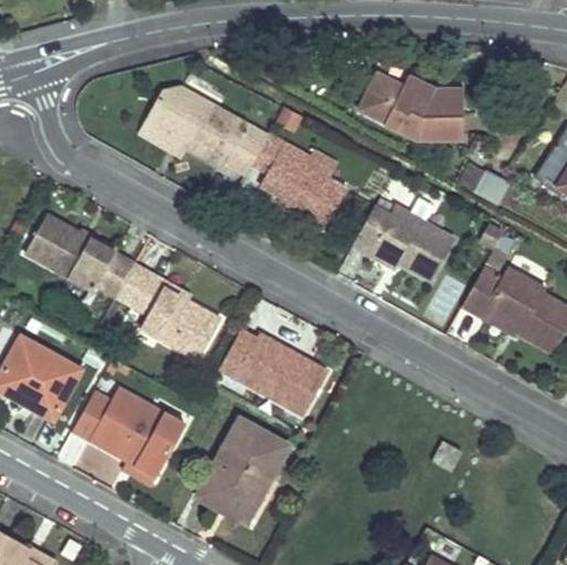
[(439,85),(435,91),(433,97),(405,82),(381,70),(362,106),(417,136),(464,136),(464,85),(439,85)]
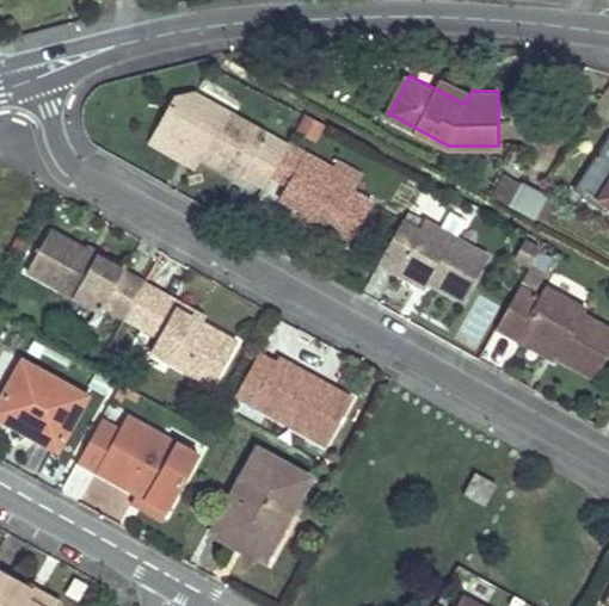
[(467,98),(438,82),(435,88),(465,104),(467,98)]
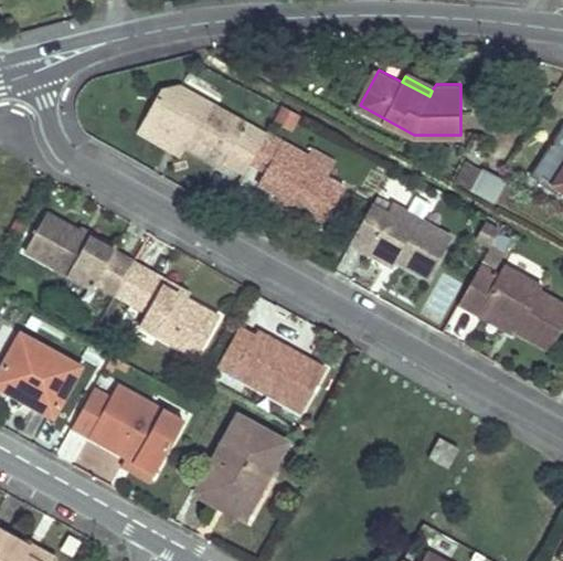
[(265,133),(181,85),(160,92),(145,119),(187,144),(223,165),(225,162),(243,172),(247,165),(265,133)]
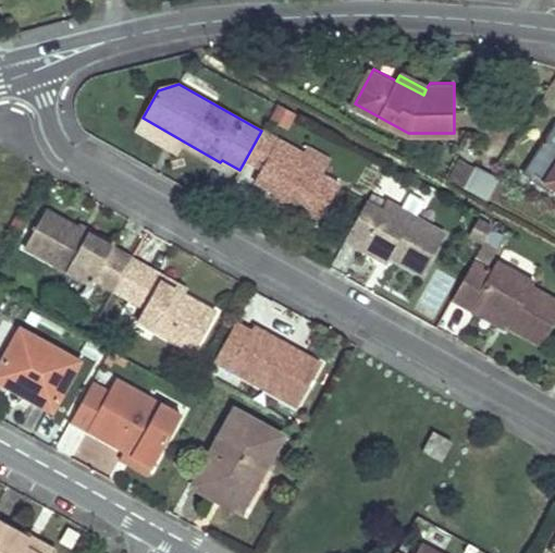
[(279,99),(273,113),(291,121),(297,107),(279,99)]
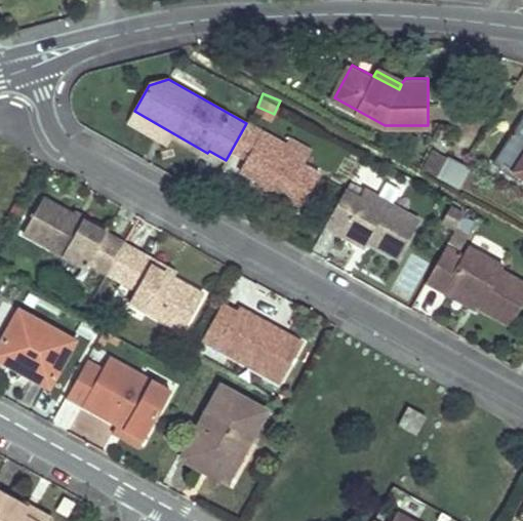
[(173,133),(134,111),(128,123),(168,145),(173,133)]
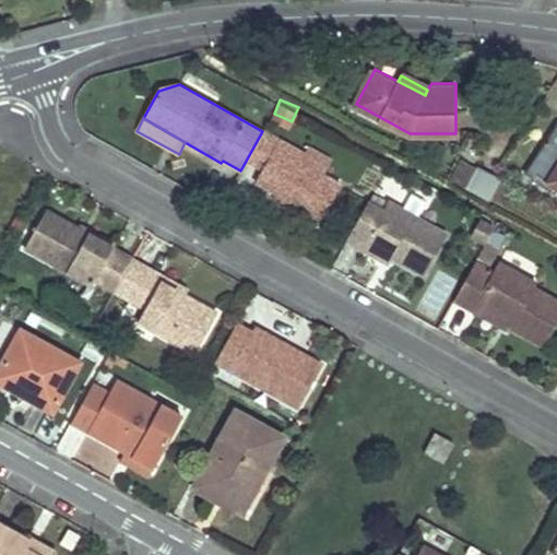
[(556,125),(530,166),(556,184),(556,125)]
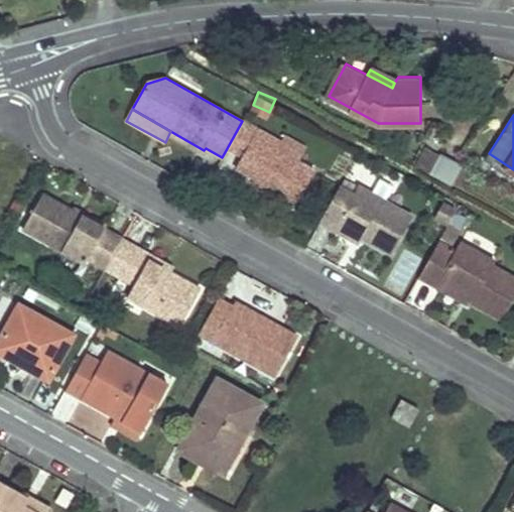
[(275,147),(253,135),(258,127),(243,119),(242,121),(226,150),(240,158),(236,166),(256,177),(268,183),(265,188),(296,206),(315,169),(275,147)]
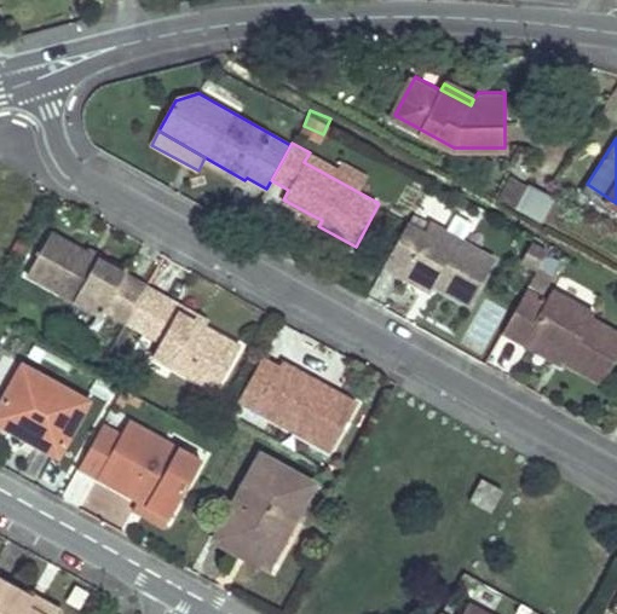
[(336,167),(310,152),(304,162),(330,177),(336,167)]
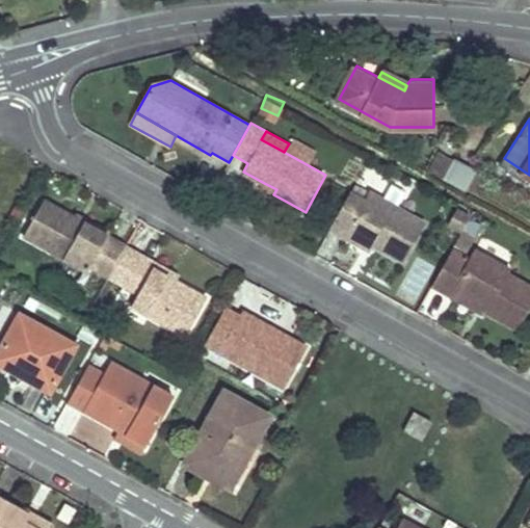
[(469,184),(478,162),(439,144),(429,166),(469,184)]
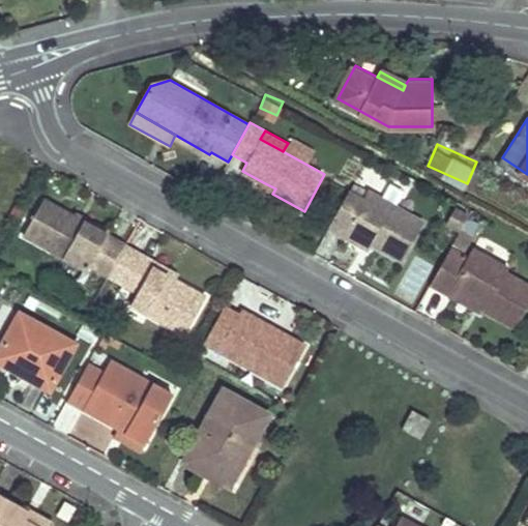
[(489,185),(474,177),(468,187),(484,195),(489,185)]
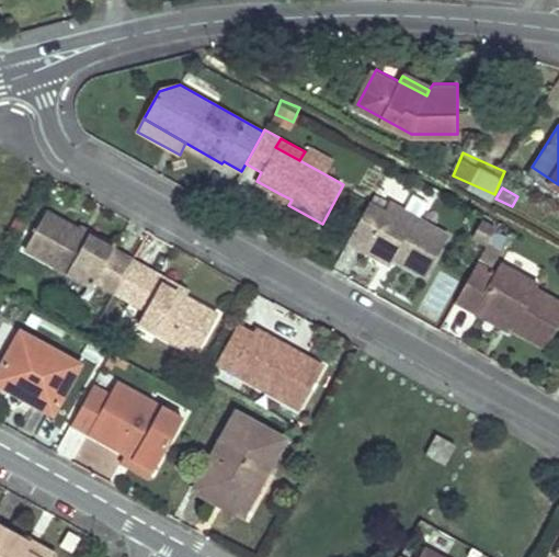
[(292,200),(278,193),(275,199),(288,205),(292,200)]
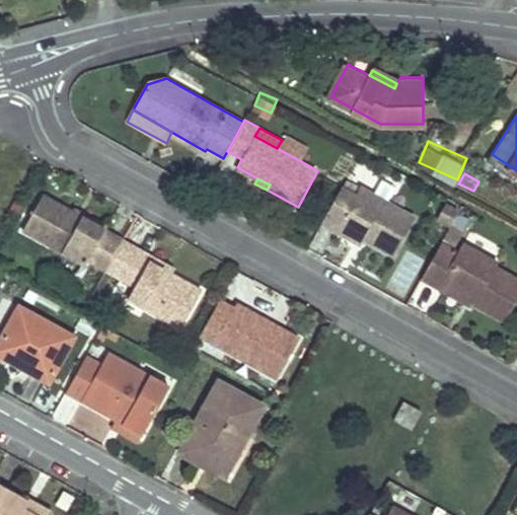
[(416,215),(362,186),(357,194),(342,186),(321,221),(338,230),(341,223),(366,236),(395,252),(416,215)]
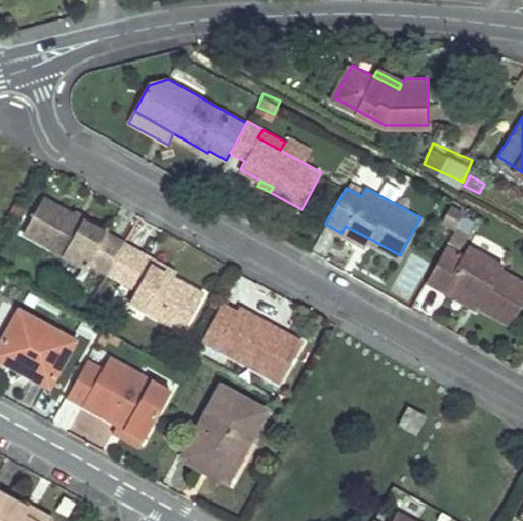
[(124,241),(42,195),(22,232),(104,277),(108,270),(124,241)]
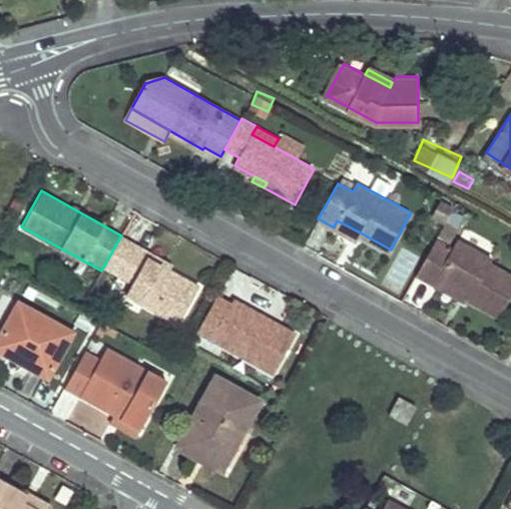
[(510,199),(507,197),(501,207),(510,212),(510,199)]
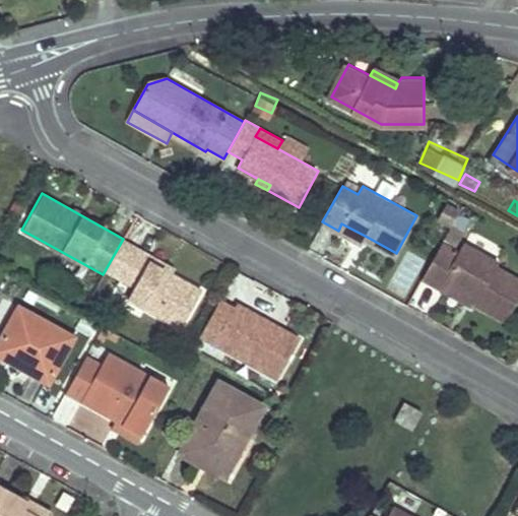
[(367,237),(341,223),(338,231),(363,244),(367,237)]
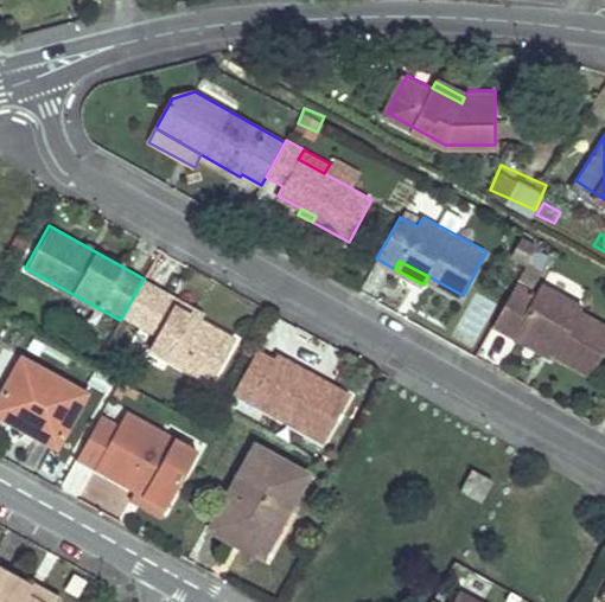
[(542,269),(528,261),(520,276),(534,285),(542,269)]
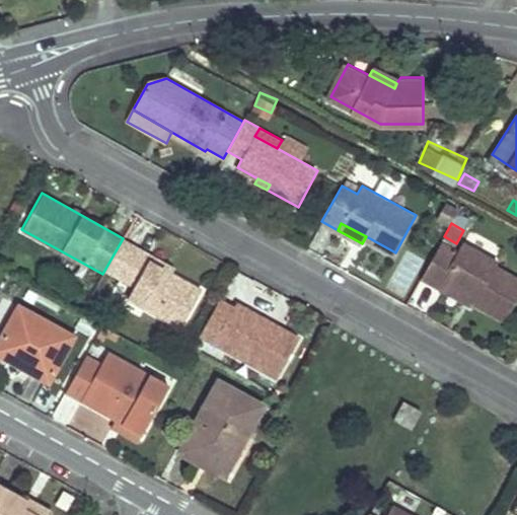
[(121,275),(137,245),(123,238),(106,267),(121,275)]
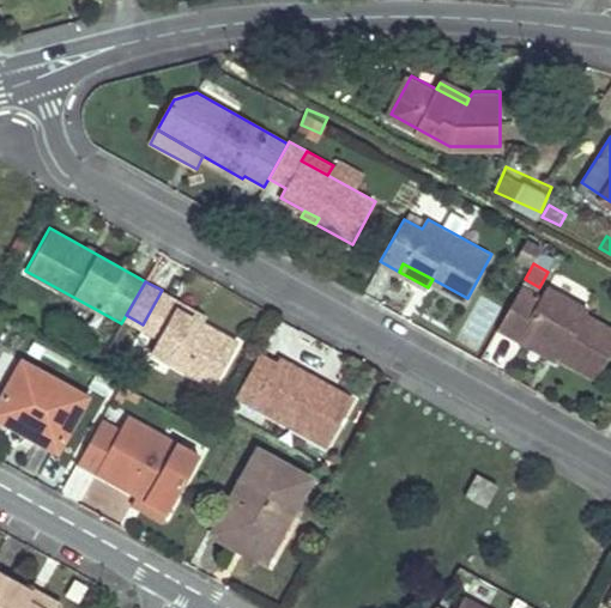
[(544,297),(522,284),(498,326),(521,339),(525,330),(561,350),(557,356),(598,377),(610,353),(610,324),(590,312),(591,308),(550,285),(544,297)]
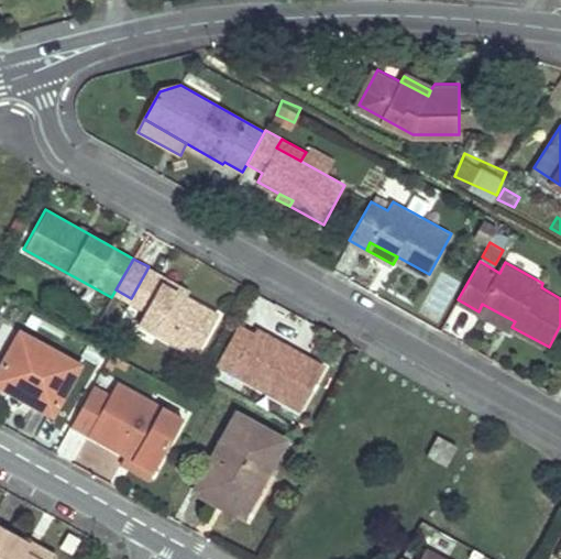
[(165,275),(149,266),(131,298),(146,307),(138,322),(197,355),(219,315),(187,297),(161,283),(165,275)]
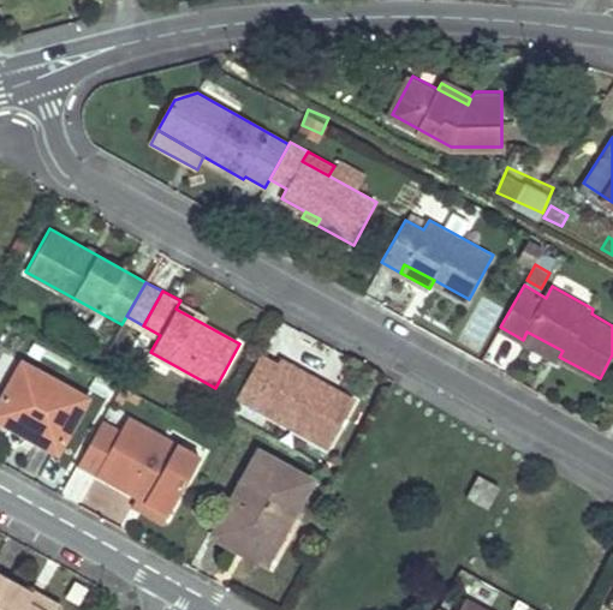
[(466,321),(482,332),(499,309),(484,298),(466,321)]
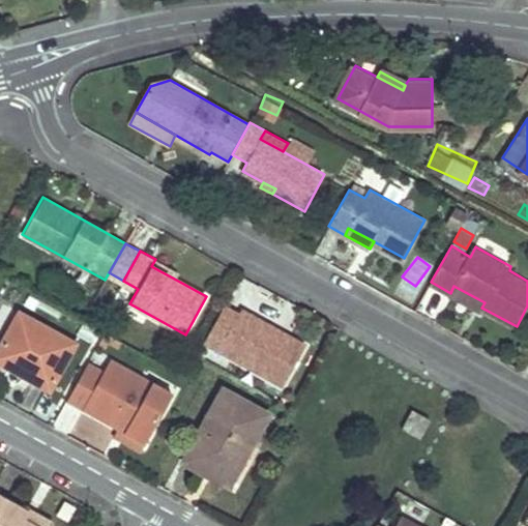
[(155,259),(151,266),(176,280),(180,273),(155,259)]
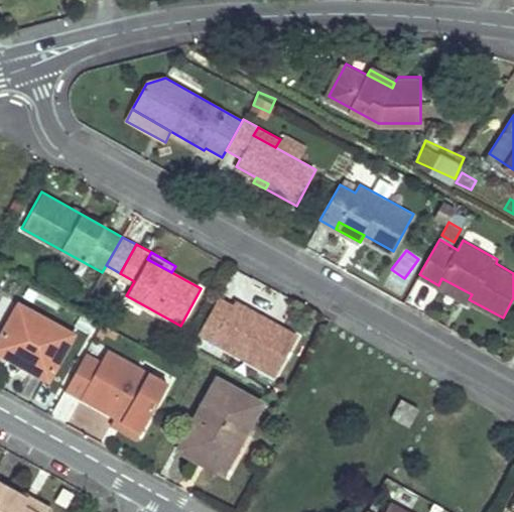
[(441,278),(438,285),(469,301),(469,299),(472,294),(441,278)]
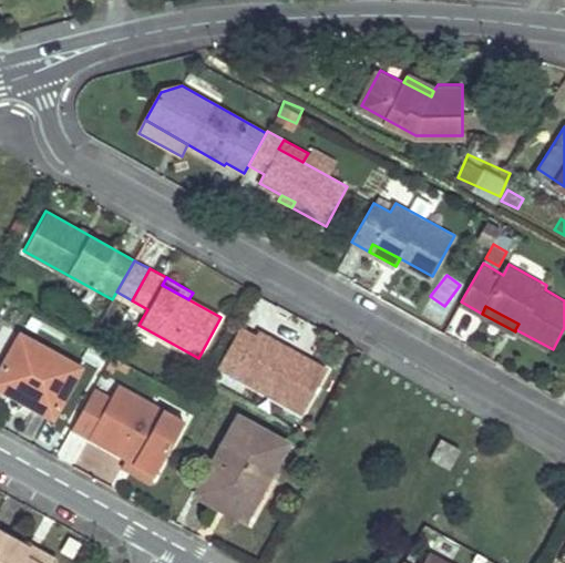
[(257,331),(242,324),(219,362),(305,409),(328,365),(259,327),(257,331)]
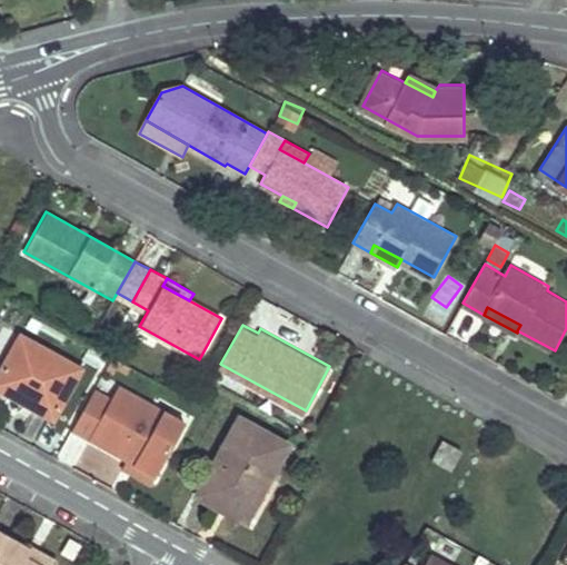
[(22,333),(0,373),(0,376),(38,397),(33,404),(56,416),(83,366),(22,333)]
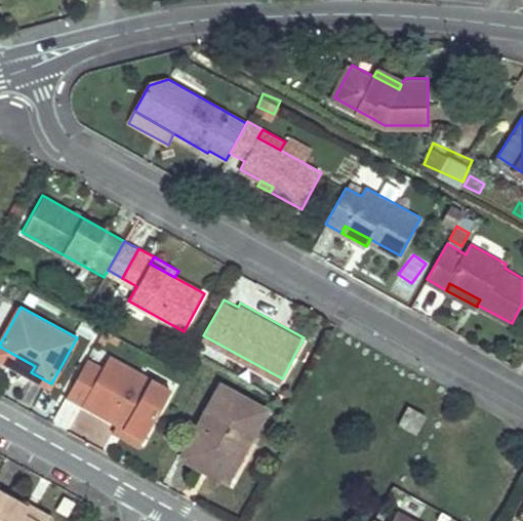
[(35,366),(0,347),(0,355),(31,372),(35,366)]
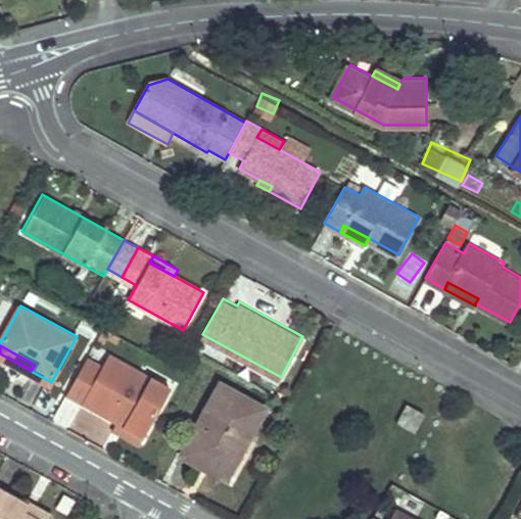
[(110,352),(104,365),(89,356),(69,391),(119,419),(114,427),(142,442),(173,387),(110,352)]
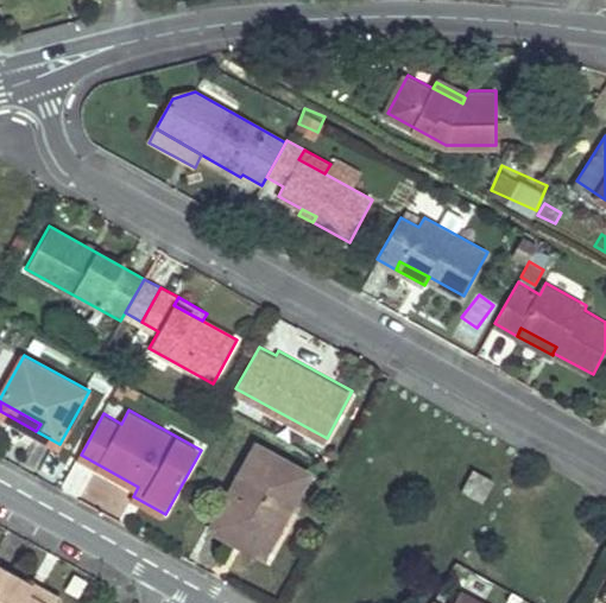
[(258,443),(218,516),(270,545),(311,471),(258,443)]
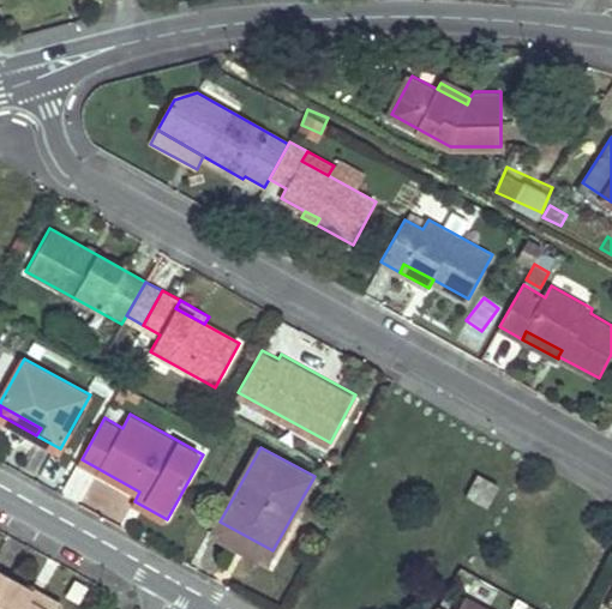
[(502,483),(480,471),(469,493),(491,504),(502,483)]
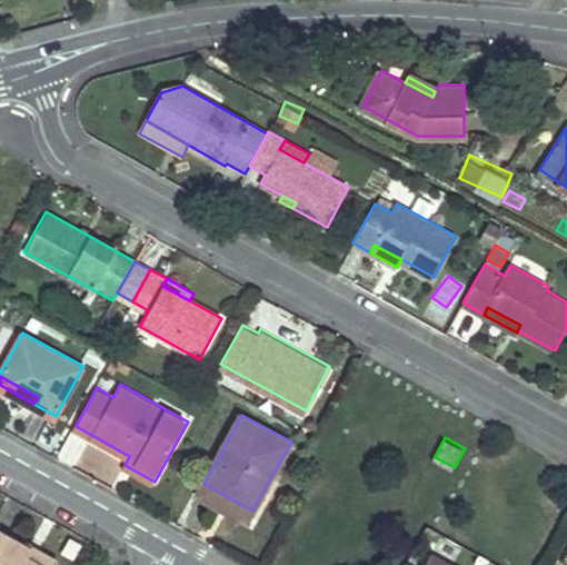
[(204,484),(199,493),(248,519),(252,511),(204,484)]
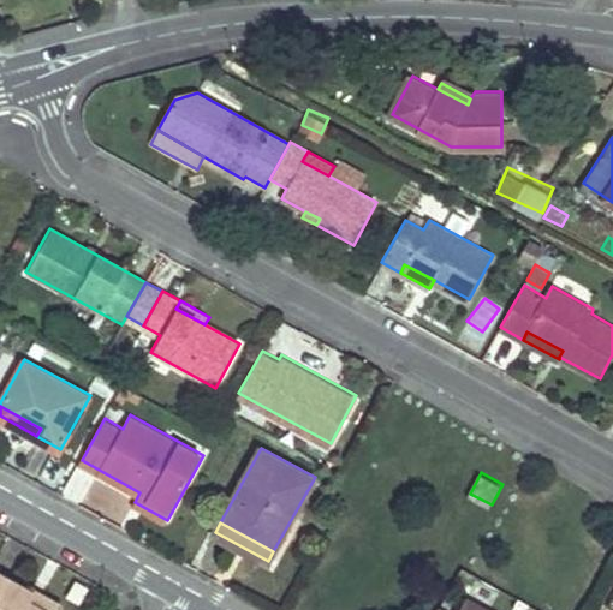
[(46,609),(25,599),(31,590),(0,572),(0,609),(46,609)]
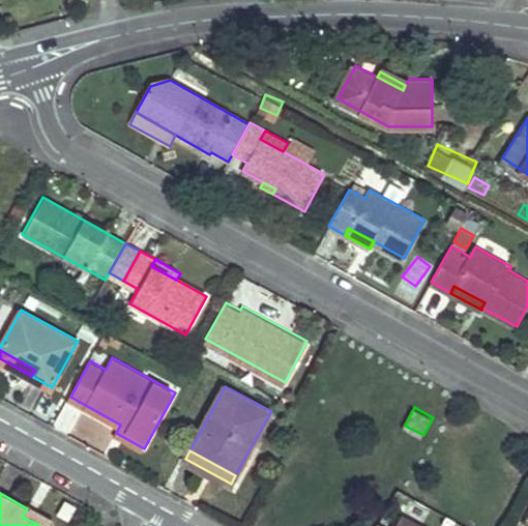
[(47,525),(52,518),(29,504),(27,508),(22,517),(39,525),(47,525)]
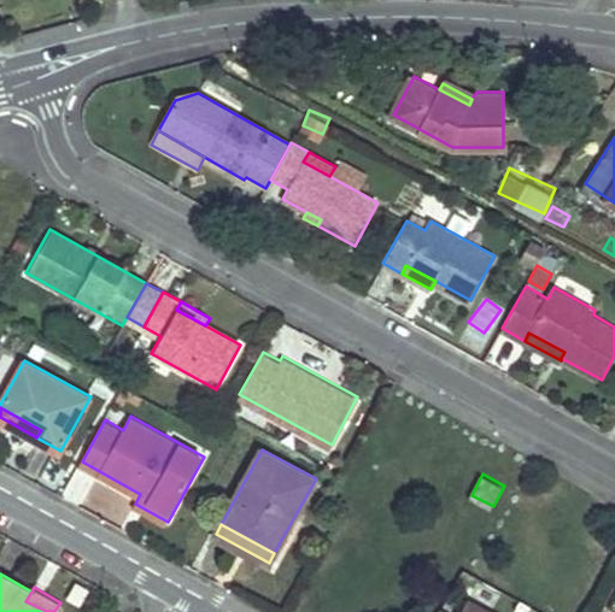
[(452,611),(443,607),(439,611),(495,611),(472,599),(464,611),(452,611)]
